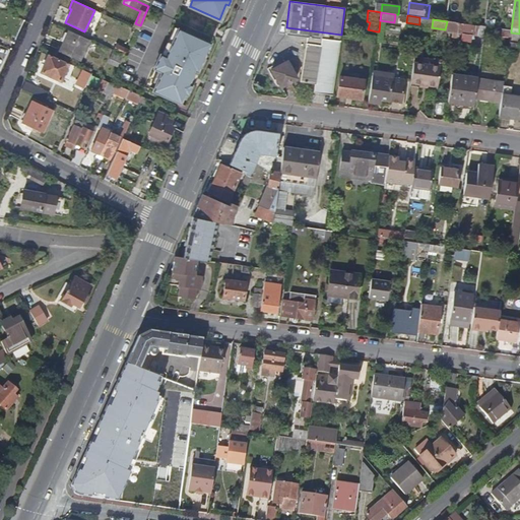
[(458,31),(459,23),(455,22),(447,21),(445,29),(452,30),(457,31),(458,31)]
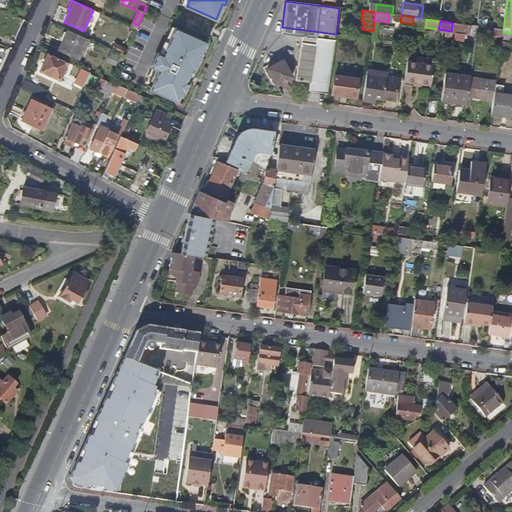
[(477,26),(452,23),(451,31),(451,33),(455,33),(454,41),(464,42),(465,35),(476,36),(477,26)]
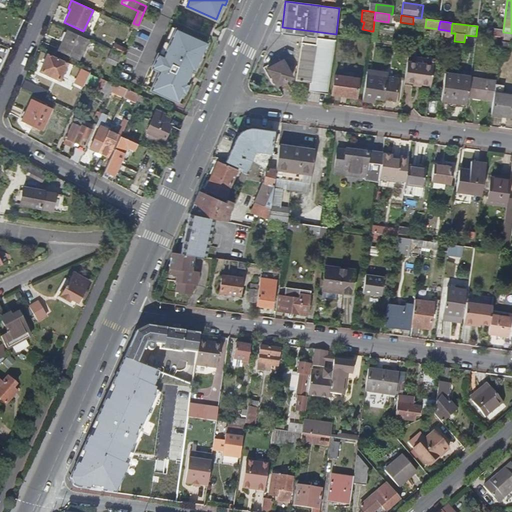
[(327,93),(336,34),(282,27),(281,33),(308,37),(302,82),(310,83),(309,91),(327,93)]
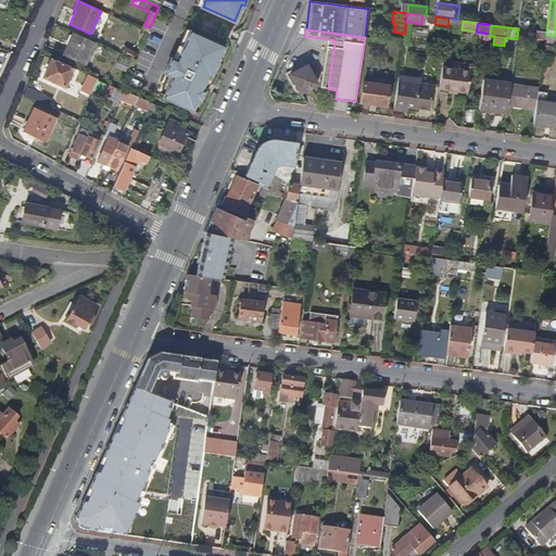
[(402,40),(403,34),(393,32),(393,39),(402,40)]
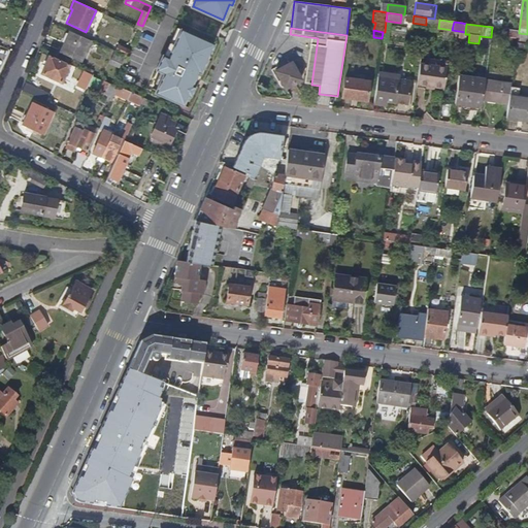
[(80,63),(90,41),(70,32),(60,55),(80,63)]
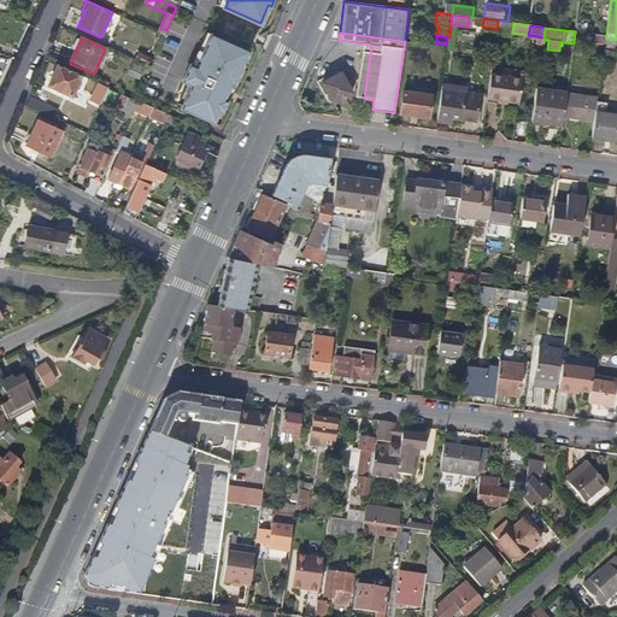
[(212,37),(197,71),(191,68),(184,82),(194,86),(183,109),(213,122),(218,110),(222,111),(235,82),(238,83),(242,72),(239,71),(247,53),(212,37)]
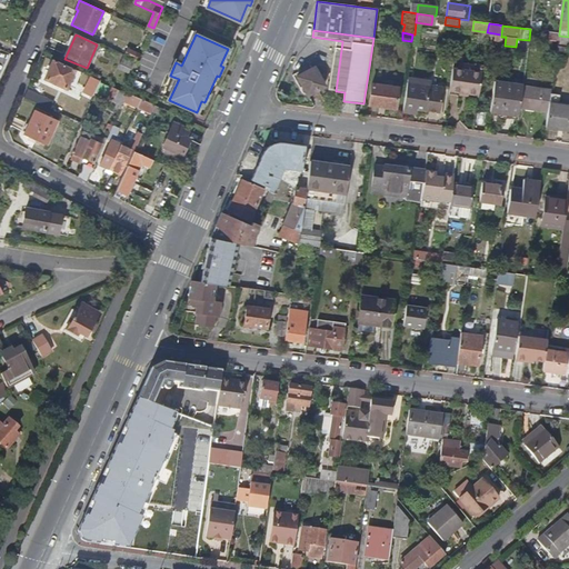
[(568,47),(568,37),(559,36),(557,47),(568,47)]
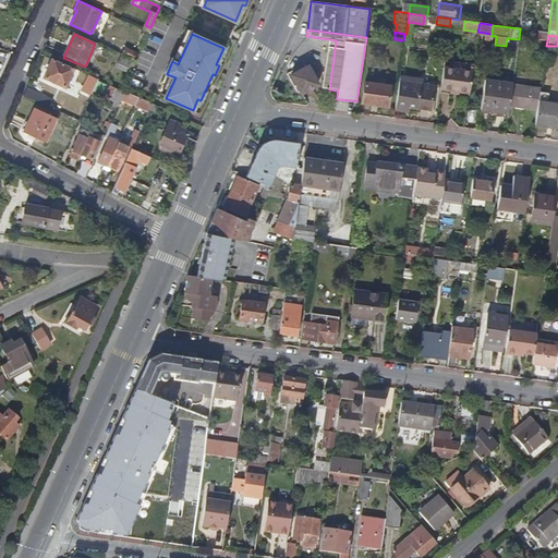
[(538,74),(541,60),(532,58),(524,57),(521,72),(538,74)]
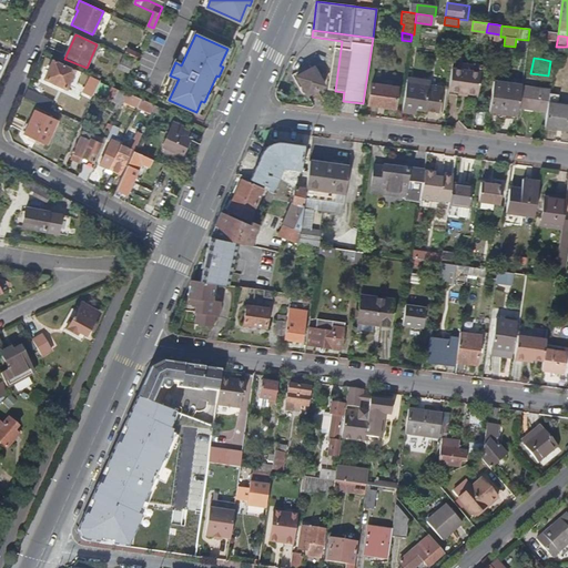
[(67,89),(74,70),(53,60),(44,79),(67,89)]
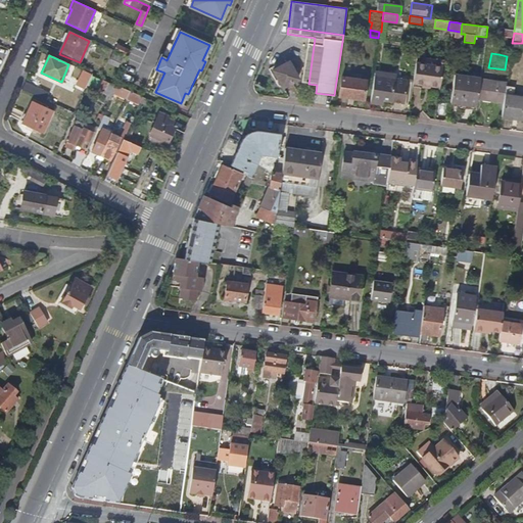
[(298,79),(288,62),(273,70),(283,88),(298,79)]
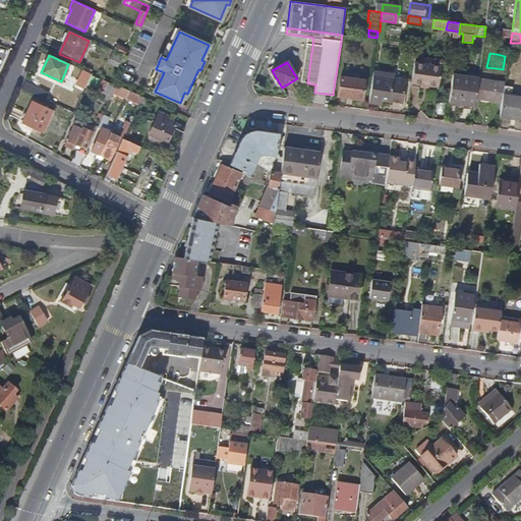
[(438,87),(441,66),(414,62),(411,82),(438,87)]
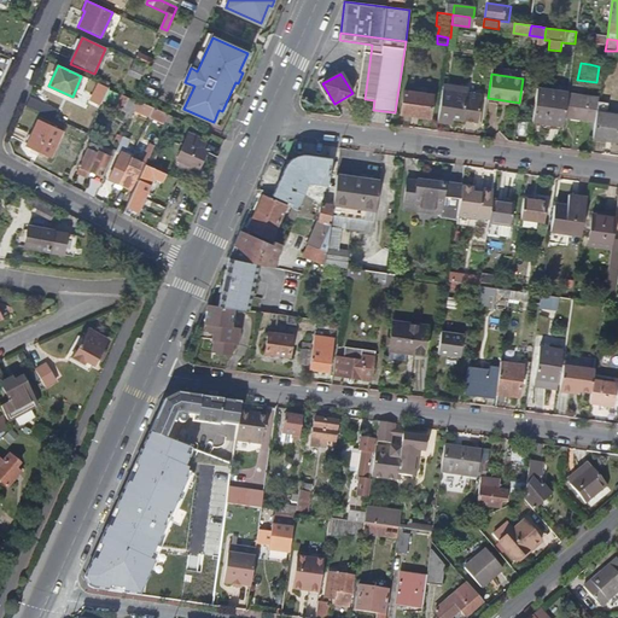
[(101,101),(109,88),(101,85),(95,99),(101,101)]
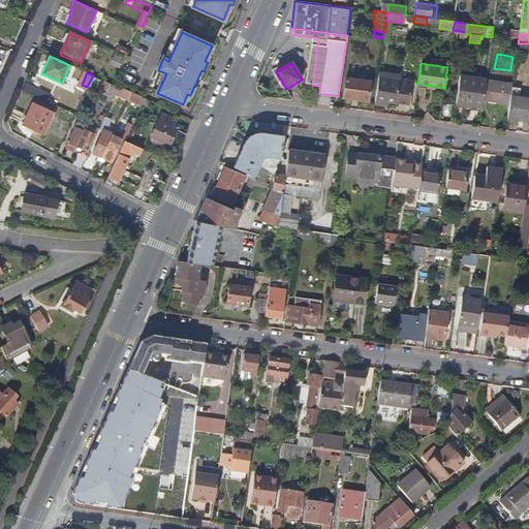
[(408,103),(411,82),(400,81),(401,76),(379,73),(375,103),(384,105),(385,100),(408,103)]
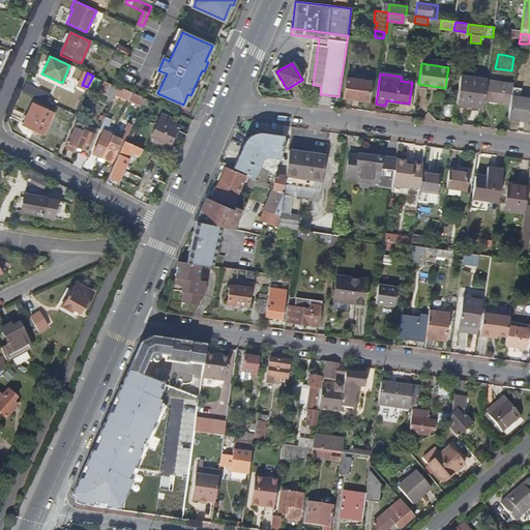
[(116,84),(118,78),(111,75),(108,81),(116,84)]
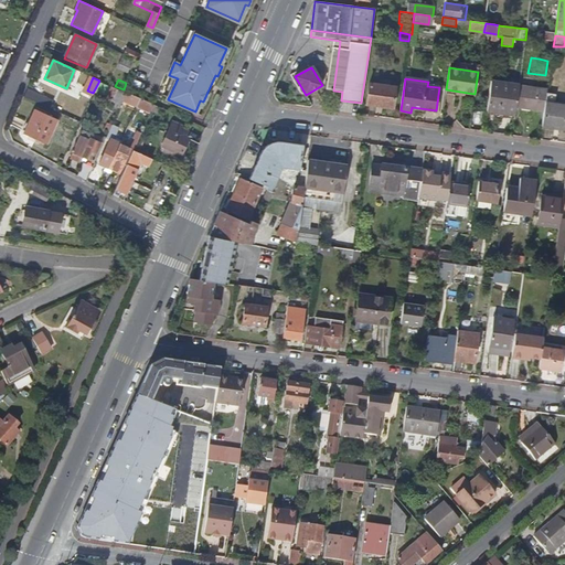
[(516,108),(520,84),(491,81),(487,110),(515,115),(516,108)]
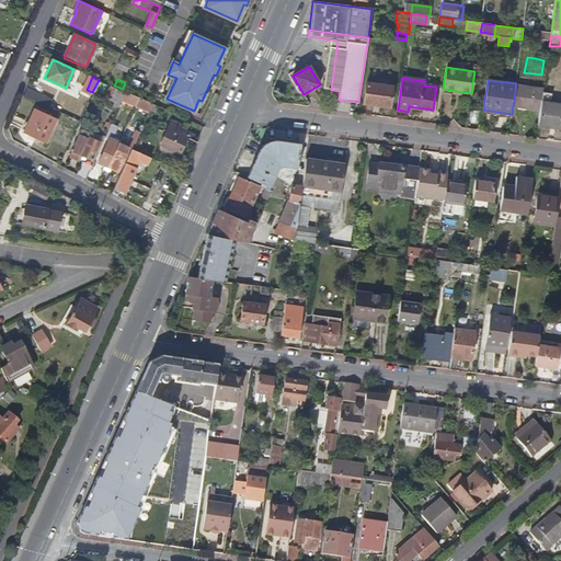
[(390,106),(392,87),(367,82),(364,103),(390,106)]
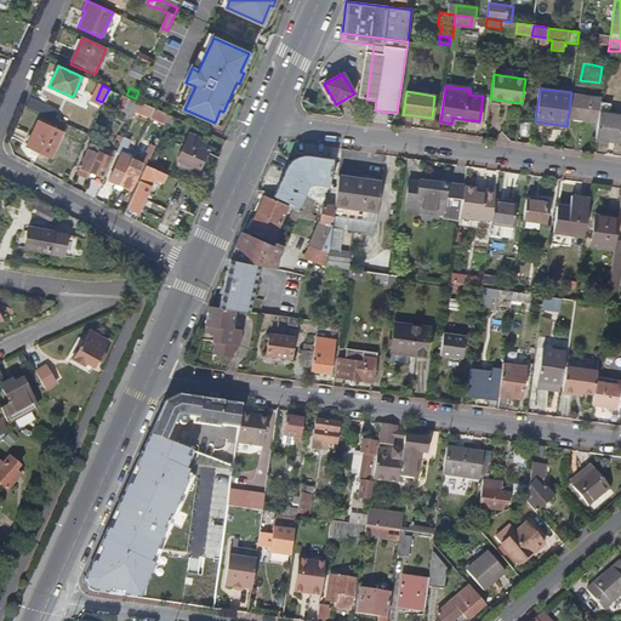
[(599,114),(602,97),(571,92),(568,119),(598,123),(599,114)]
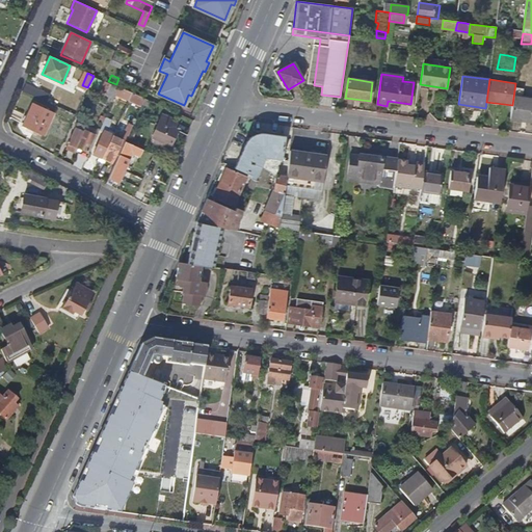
[(40,99),(43,91),(26,83),(22,91),(40,99)]
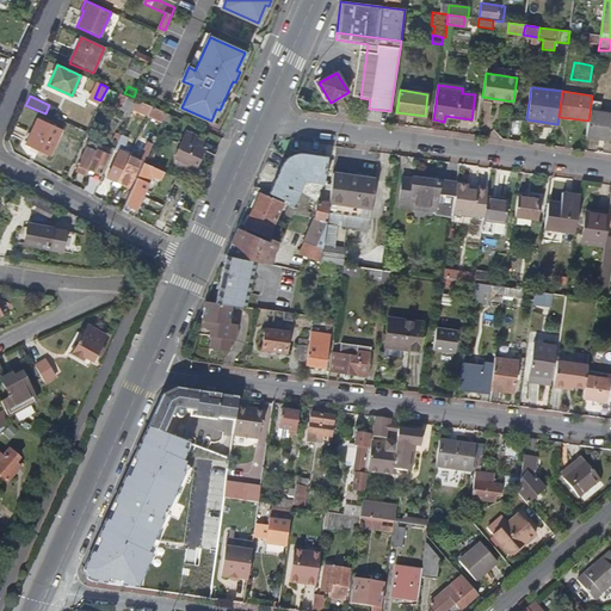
[(147,116),(152,106),(137,100),(133,109),(147,116)]
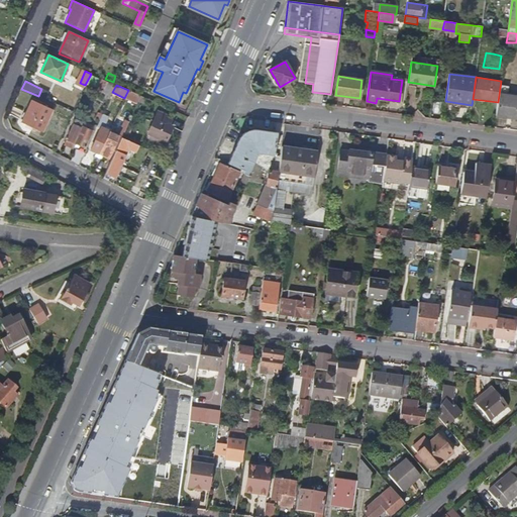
[(137,104),(140,96),(128,90),(124,98),(137,104)]
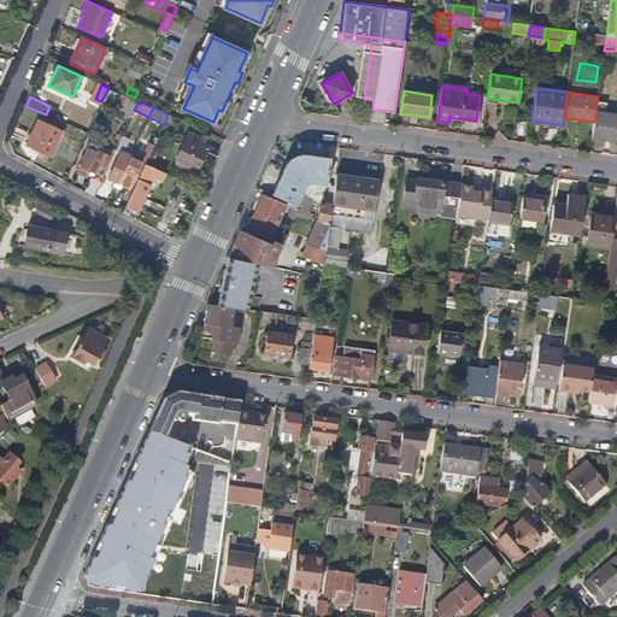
[(616,141),(616,116),(595,113),(594,122),(593,137),(616,141)]
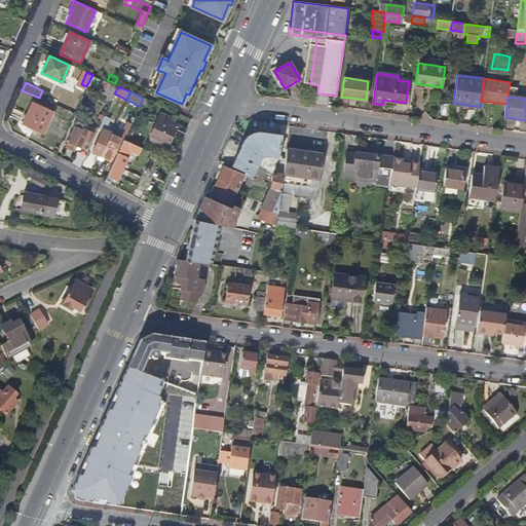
[(42,135),(53,111),(33,102),(23,124),(42,135)]
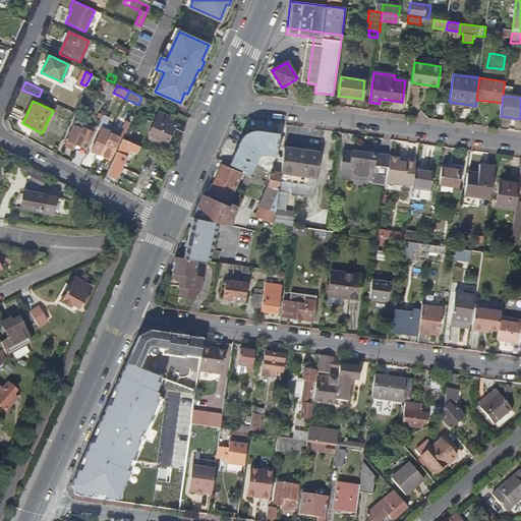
[(166,142),(173,127),(170,126),(174,119),(159,113),(149,135),(166,142)]
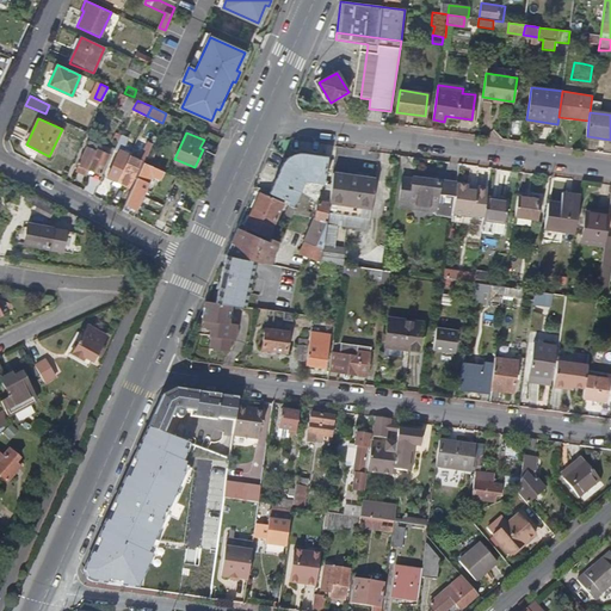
[(99,174),(109,155),(96,149),(96,152),(87,148),(79,165),(99,174)]
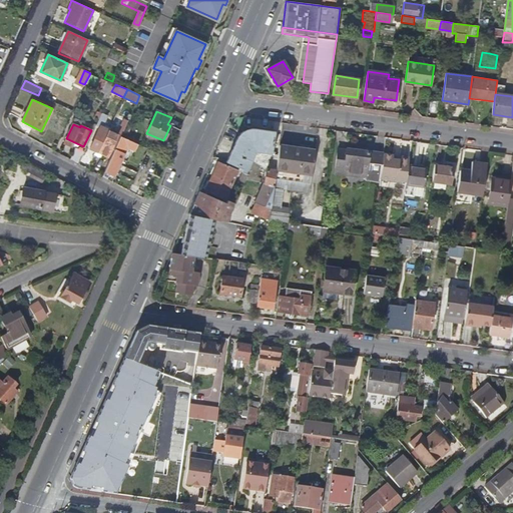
[(98,152),(108,130),(99,126),(90,148),(96,151),(98,152)]
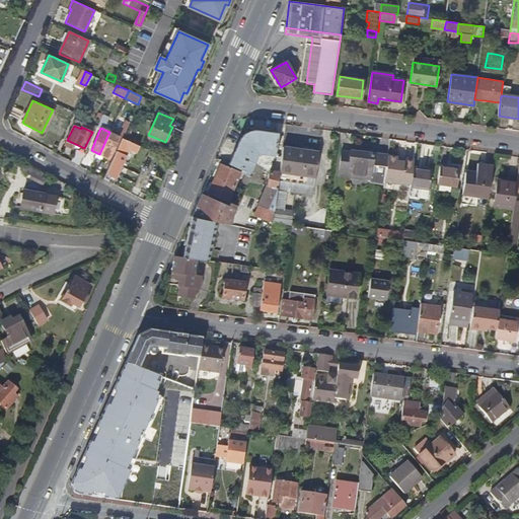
[(274,164),(278,134),(256,131),(253,132),(250,132),(247,133),(245,135),(243,136),(241,139),(240,141),(234,154),(254,163),(258,154),(266,155),(265,163),(274,164)]
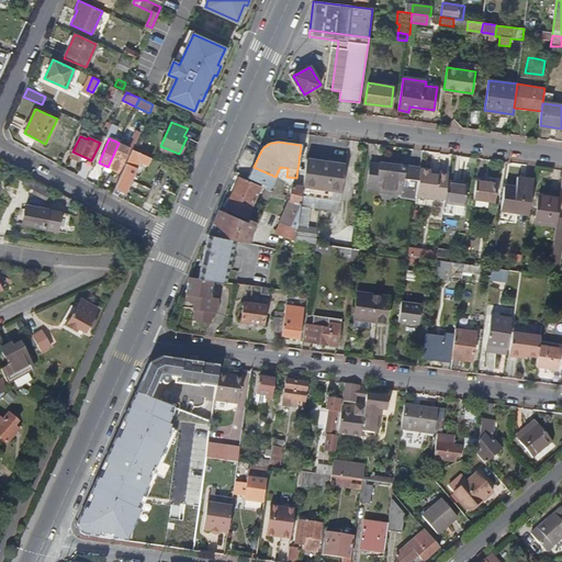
[(117,171),(128,147),(119,143),(108,167),(111,168),(117,171)]
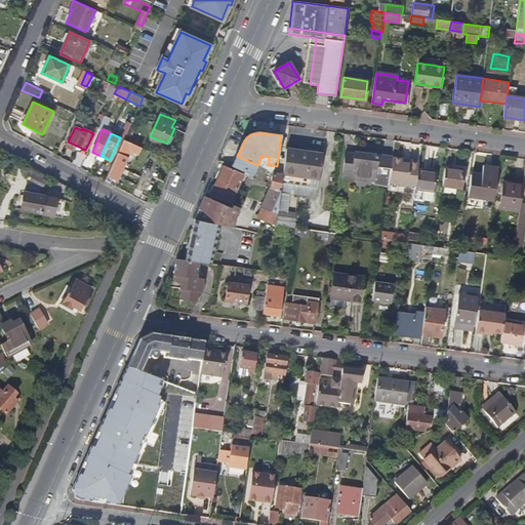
[(114,187),(130,152),(136,155),(139,148),(123,140),(105,182),(114,187)]
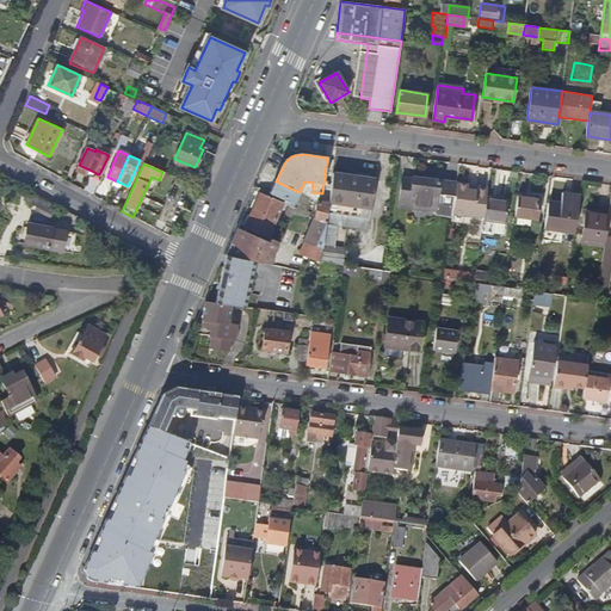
[(371,209),(375,179),(332,173),(328,205),(327,213),(356,216),(357,208),(371,209)]
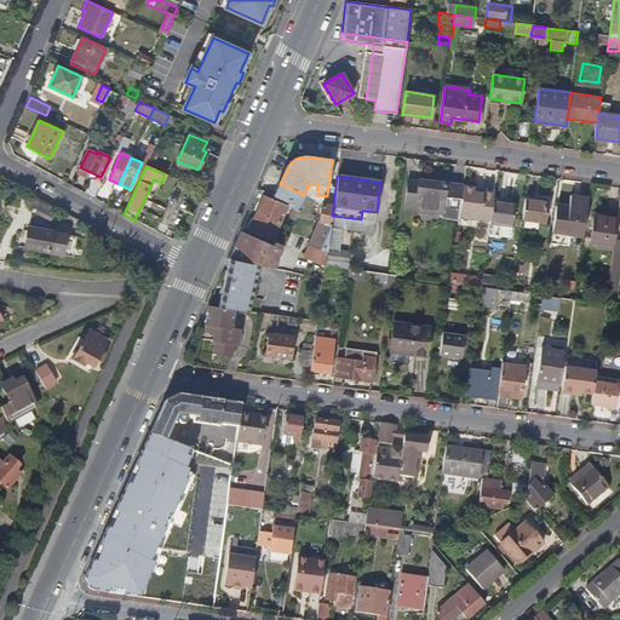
[(459,212),(463,187),(408,178),(403,210),(459,217),(459,212)]
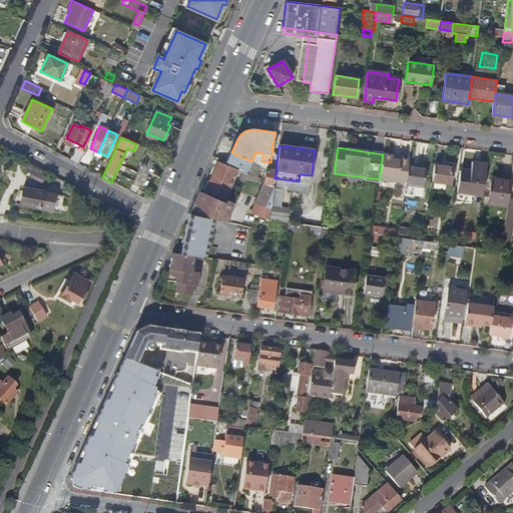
[(251,161),(231,152),(227,162),(242,169),(241,171),(246,174),(251,161)]
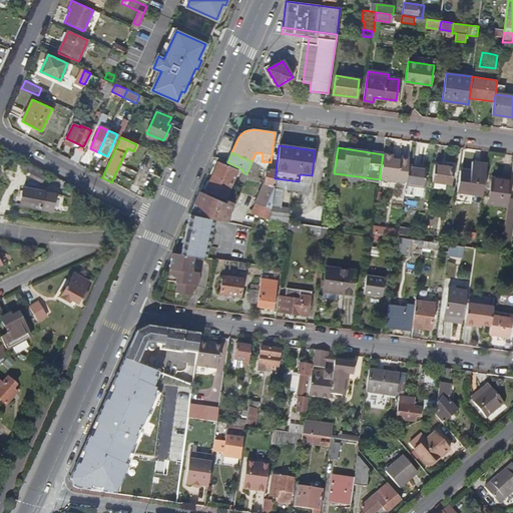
[(408,166),(409,161),(405,161),(392,159),(392,155),(383,154),(380,175),(406,179),(408,166)]
